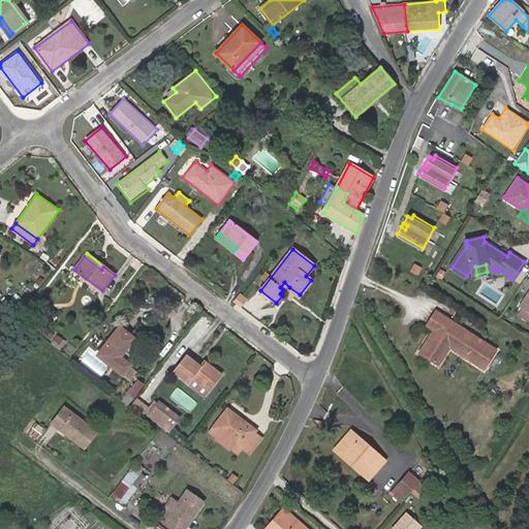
[(282,296),(289,287),(284,282),(280,287),(283,289),(280,293),(282,296)]
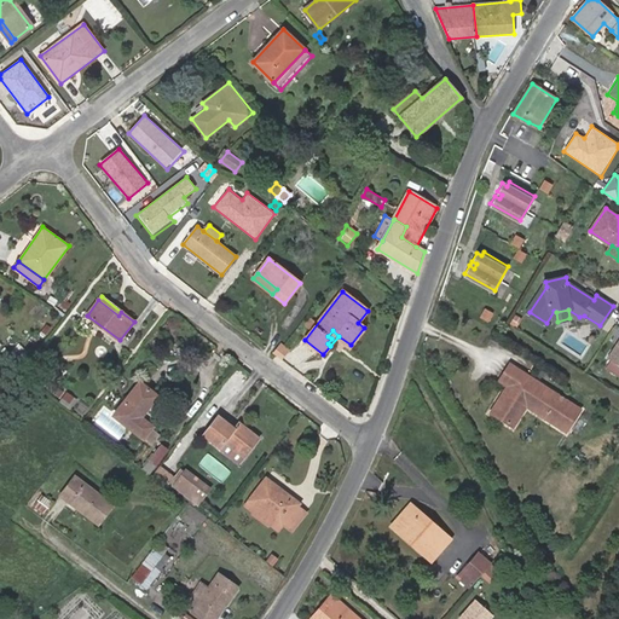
[(618,341),(608,358),(618,364),(618,341)]
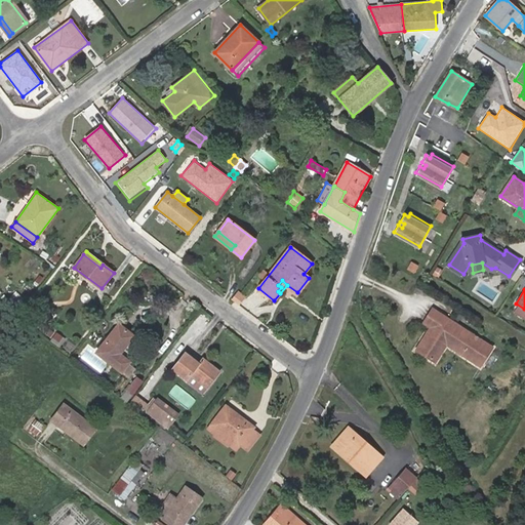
[(235,301),(241,293),(238,291),(232,299),(235,301)]
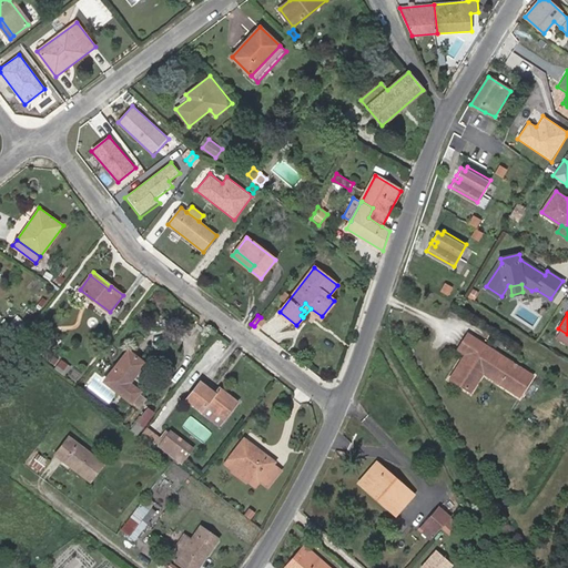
[(261,317),(254,326),(260,330),(266,321),(261,317)]
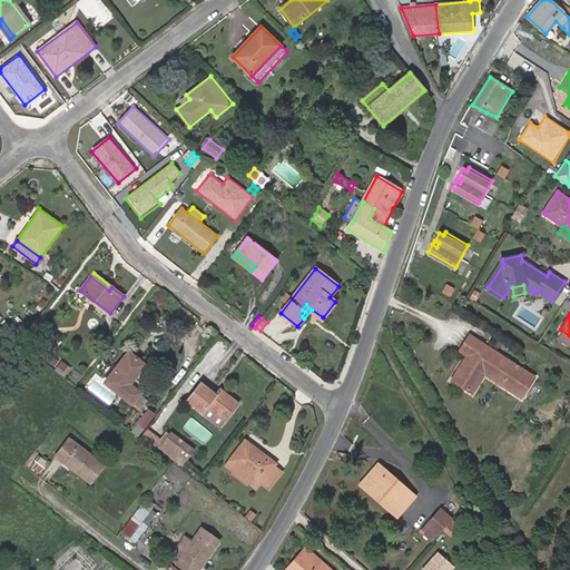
[(470,335),(461,350),(469,355),(452,380),(471,392),(484,373),(520,396),(533,377),(470,335)]
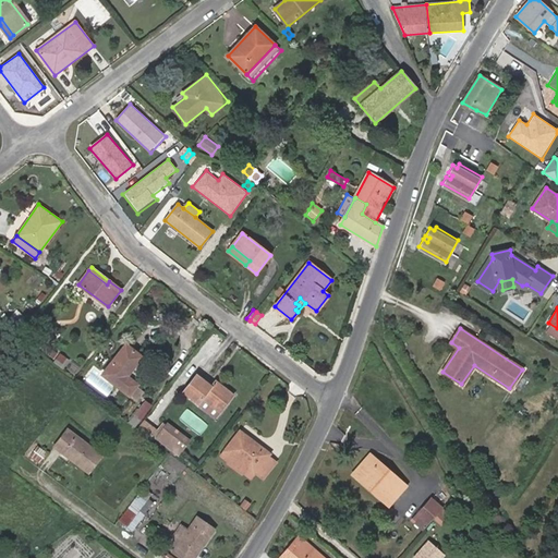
[(130,397),(137,387),(138,385),(128,376),(143,358),(125,344),(102,374),(130,397)]
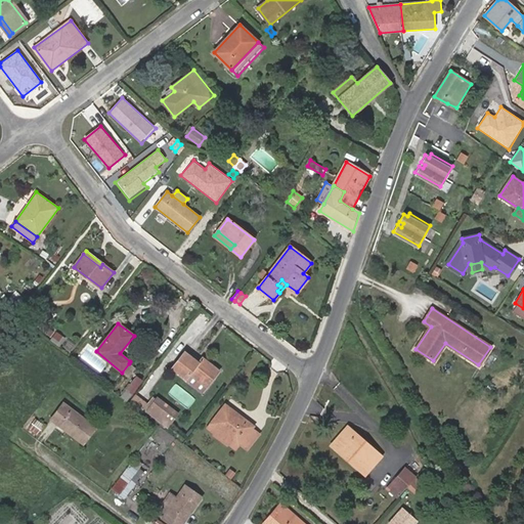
[(200,363),(185,352),(172,368),(185,380),(187,380),(203,392),(219,372),(204,358),(200,363)]
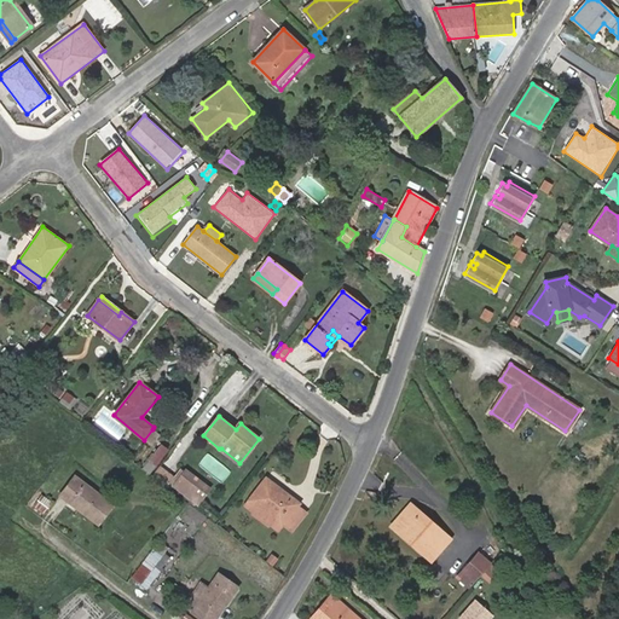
[(152,429),(144,440),(152,446),(152,445),(160,435),(154,431),(152,429)]
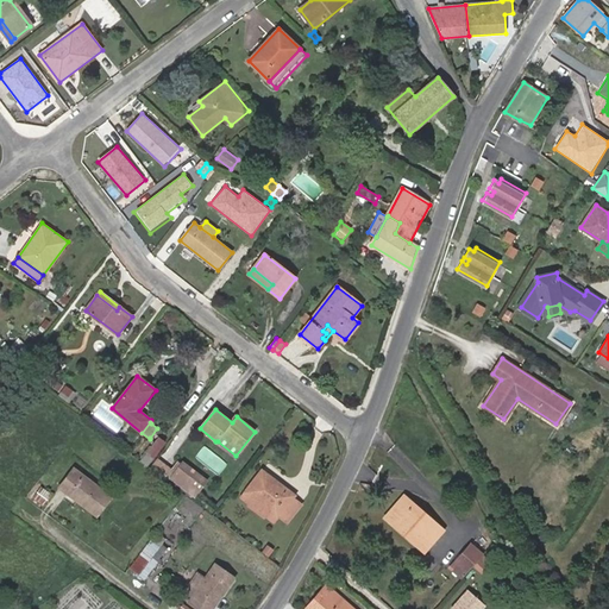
[(203,445),(196,457),(218,471),(226,460),(203,445)]
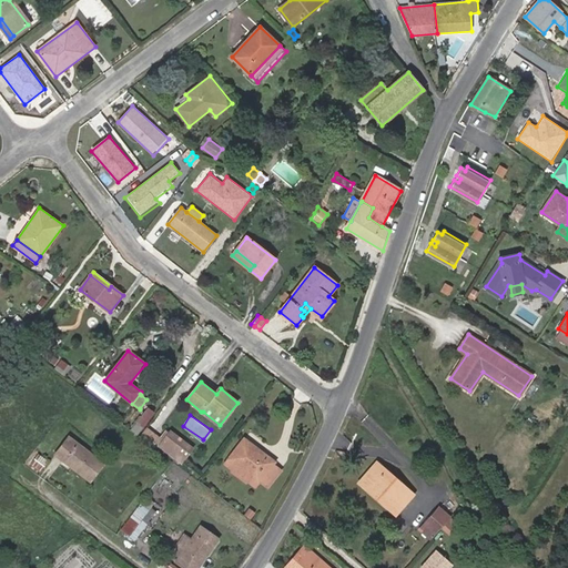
[(132,430),(139,435),(145,426),(139,422),(132,430)]
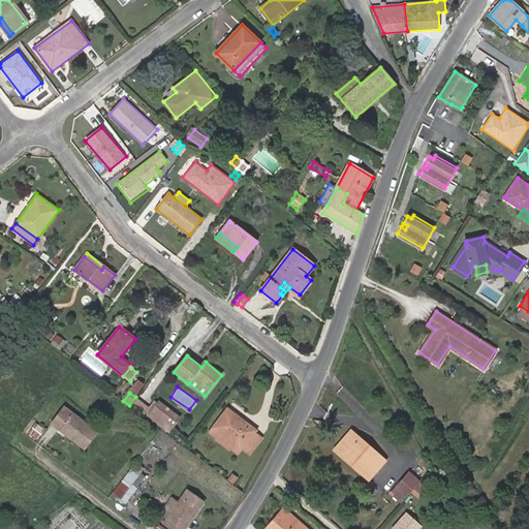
[(137,397),(131,406),(147,415),(152,406),(137,397)]
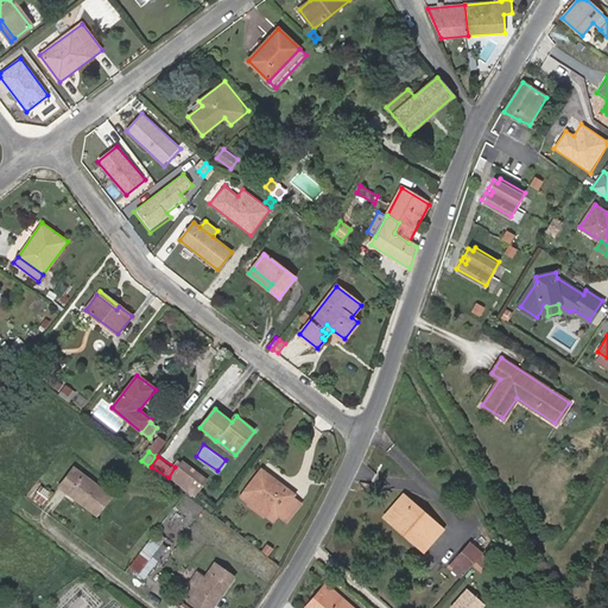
[(195,495),(206,480),(183,462),(171,477),(195,495)]
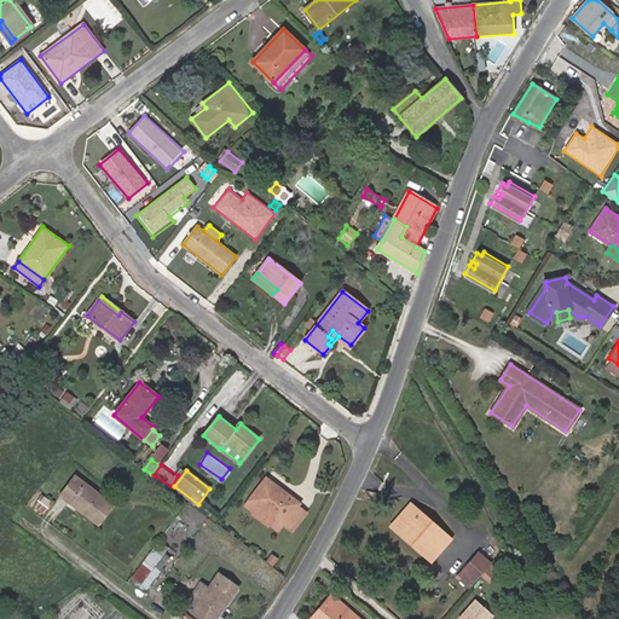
[(97,524),(113,504),(98,493),(77,476),(62,496),(97,524)]
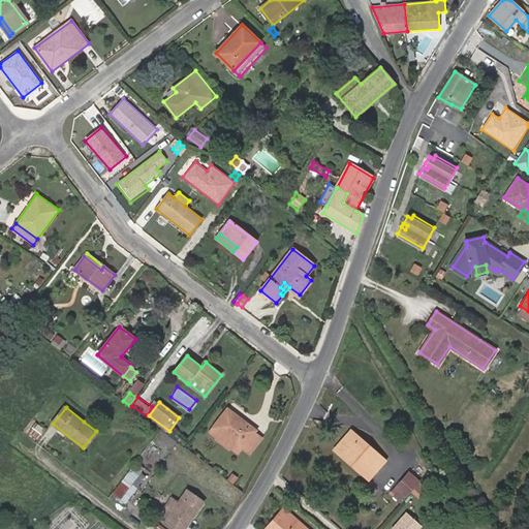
[(250,455),(261,438),(254,433),(256,431),(238,416),(227,408),(212,428),(241,450),(243,448),(250,455)]
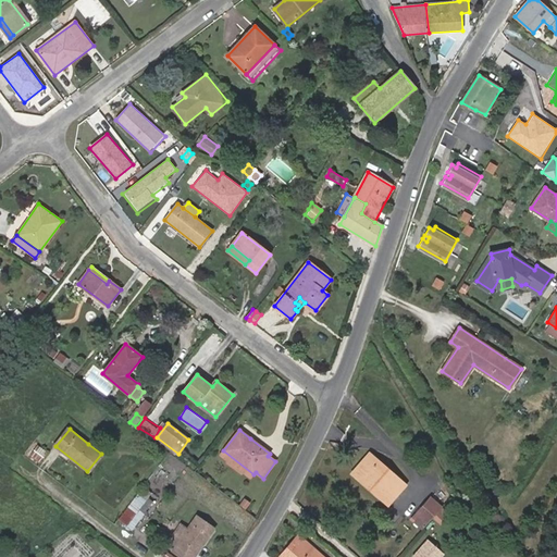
[(390,502),(405,484),(370,454),(355,471),(390,502)]
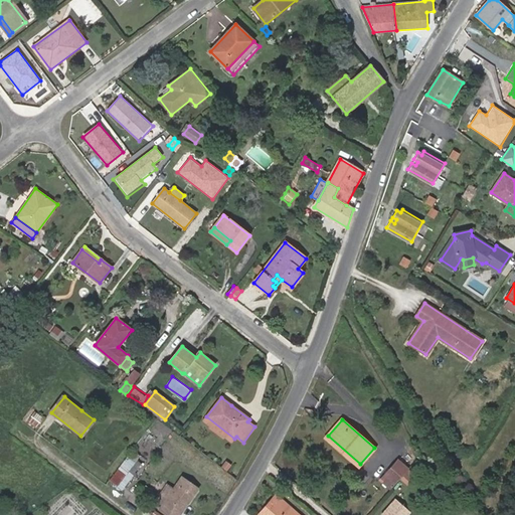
[(360,464),(328,436),(326,439),(358,467),(360,464)]
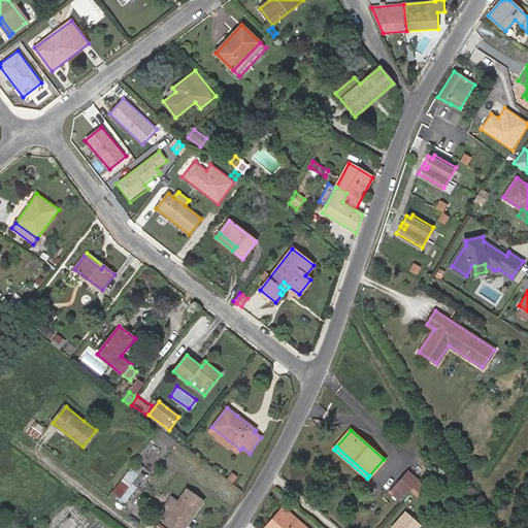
[(128,501),(145,475),(131,466),(113,492),(128,501)]
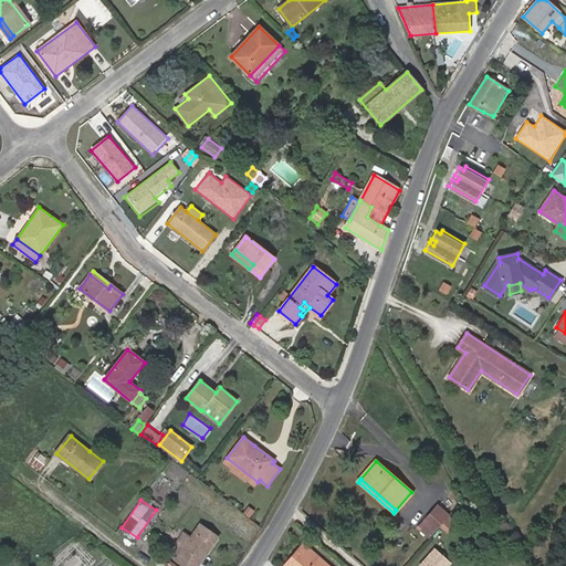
[(425,519),(437,528),(450,512),(439,502),(425,519)]
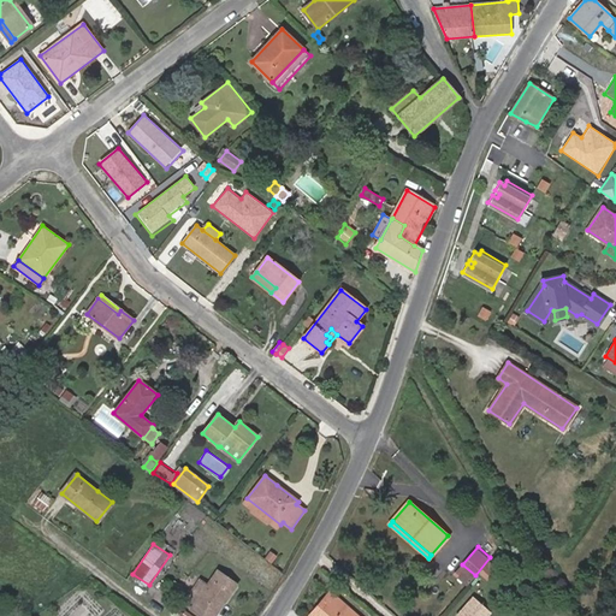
[(475,575),(462,564),(457,570),(469,581),(475,575)]
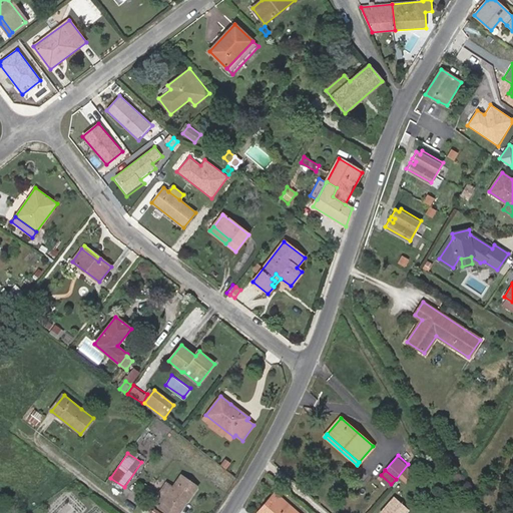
[(181,476),(159,506),(168,512),(178,512),(197,487),(181,476)]
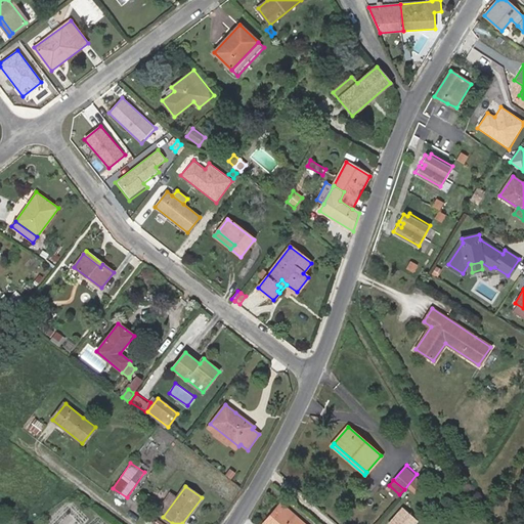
[(305,523),(281,503),(262,523),(305,523)]
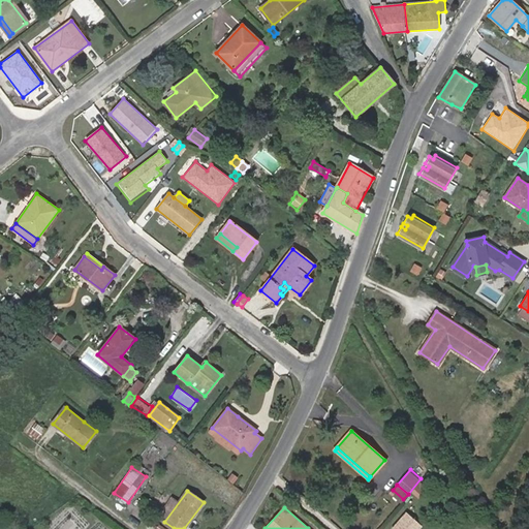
[(423,528),(424,528),(409,515),(395,528),(423,528)]
